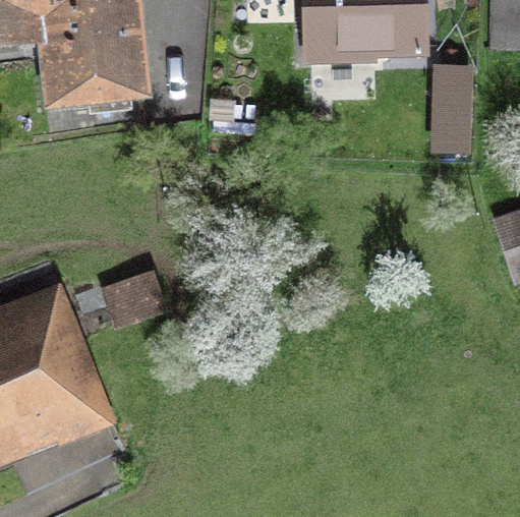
[(0,52),(38,49),(44,112),(47,112),(49,126),(131,118),(129,103),(152,101),(140,0),(0,0),(0,52)]
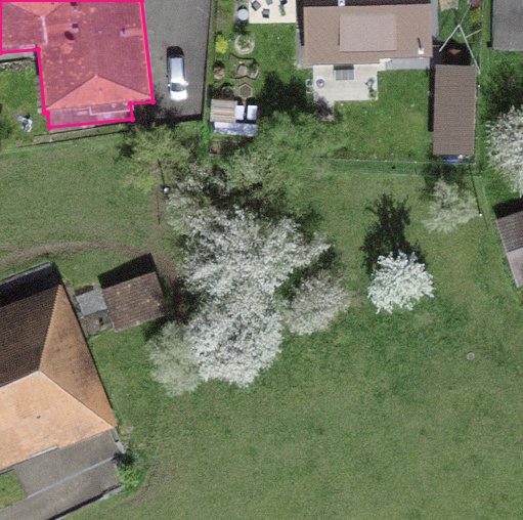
[(380,57),(430,56),(429,0),(304,0),(305,61),(380,60),(380,57)]
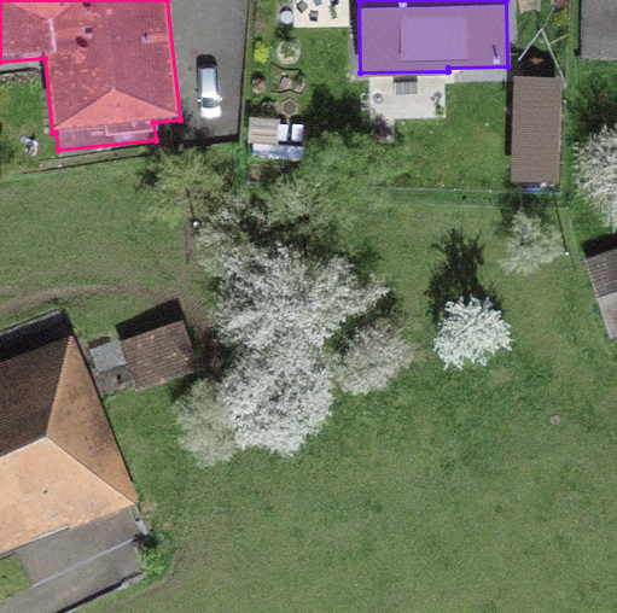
[(616,57),(616,0),(580,0),(578,56),(616,57)]
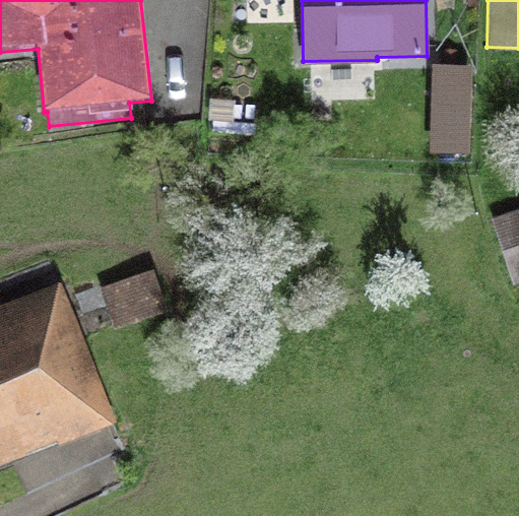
[(469,153),(471,65),(432,64),(430,152),(469,153)]
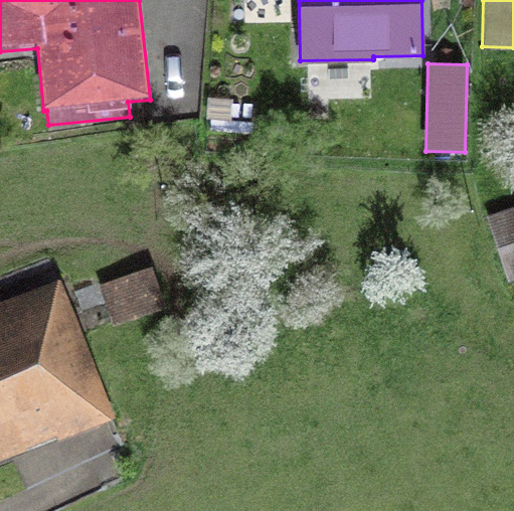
[(513,203),(485,213),(508,284),(513,281),(513,203)]
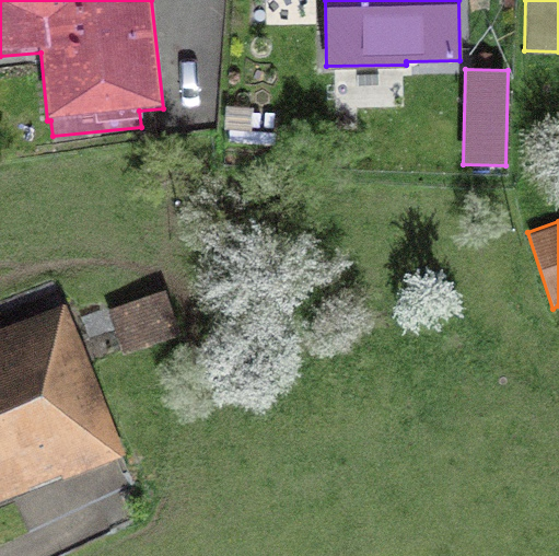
[(106,310),(121,354),(181,334),(165,290),(106,310)]
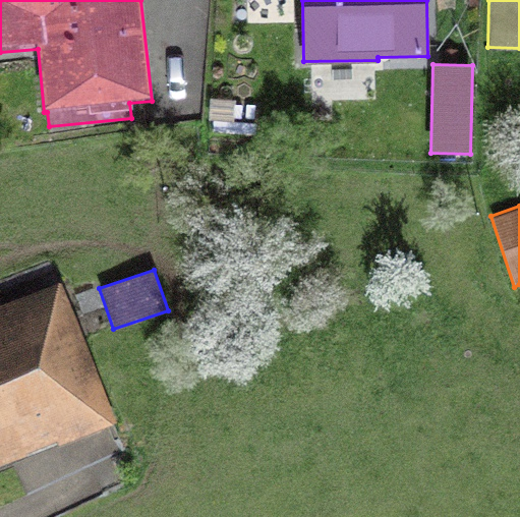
[(0,465),(56,443),(58,447),(117,423),(59,281),(0,304),(0,465)]
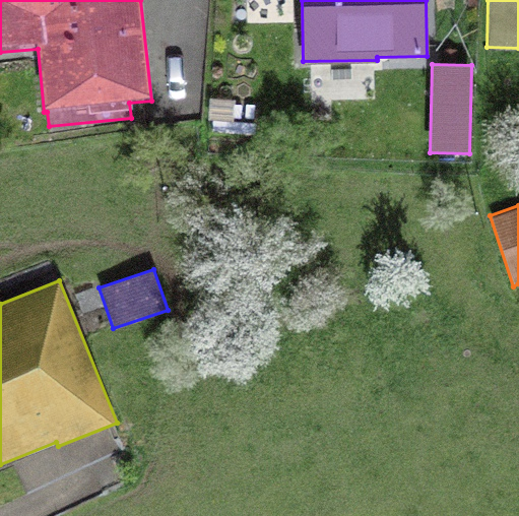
All buildings are outlined.
